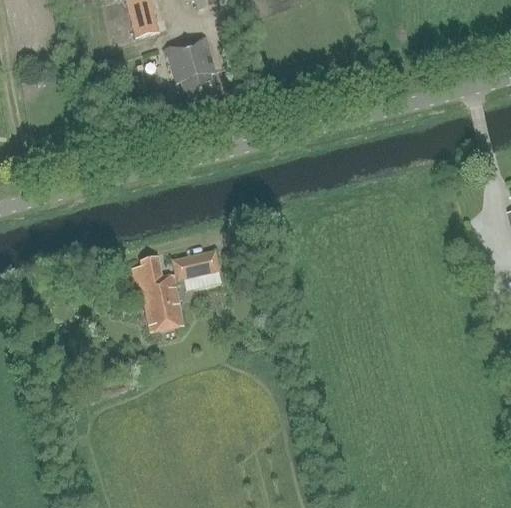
[(125,0),(135,37),(160,31),(151,0),(125,0)]
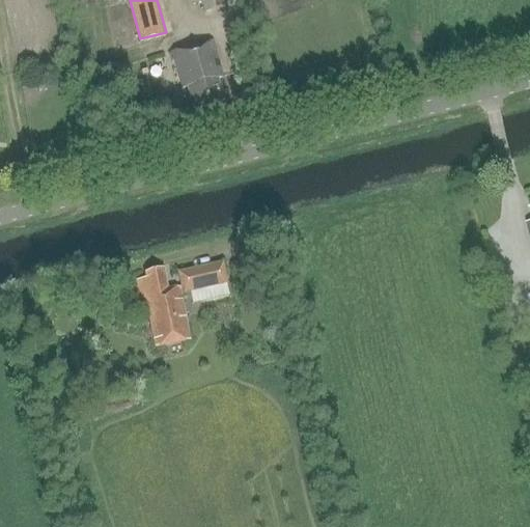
[(202,0),(205,10),(226,4),(225,0),(202,0)]
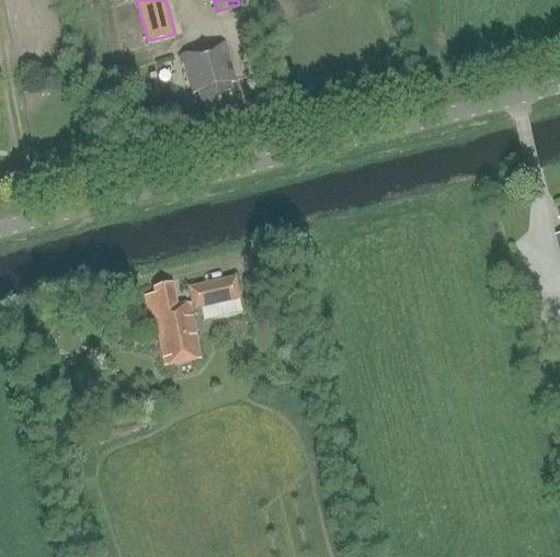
[(205,112),(237,103),(230,80),(236,78),(226,41),(183,52),(193,90),(194,90),(195,95),(201,94),(205,112)]
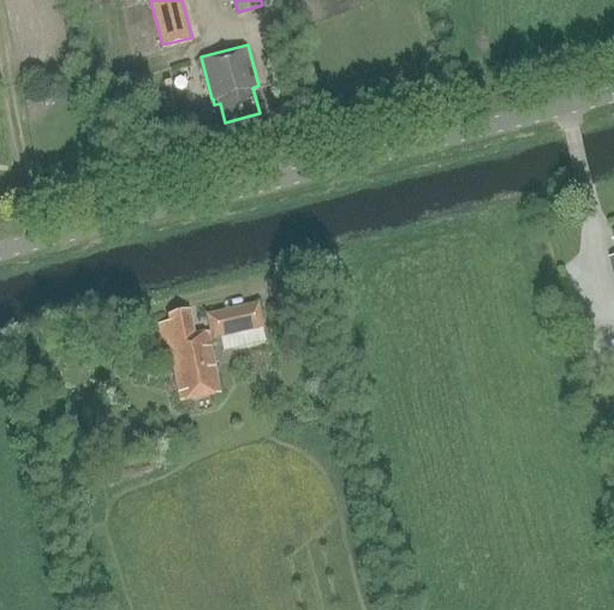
[(258,300),(208,311),(214,336),(264,326),(258,300)]
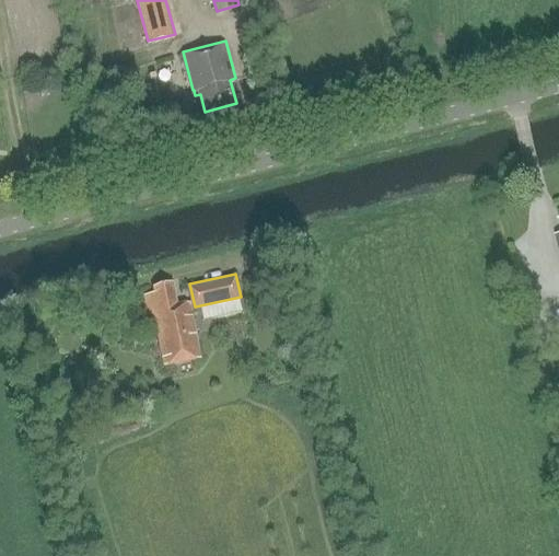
[(164,362),(201,355),(189,300),(178,302),(172,282),(154,286),(155,291),(144,293),(149,311),(153,310),(164,362)]
